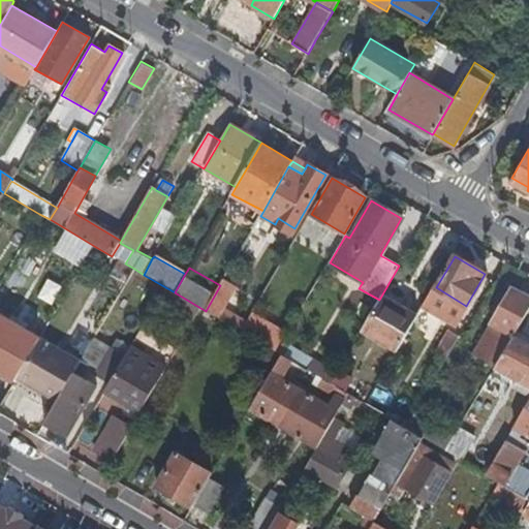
[(238,287),(223,279),(220,285),(206,311),(219,318),(238,287)]
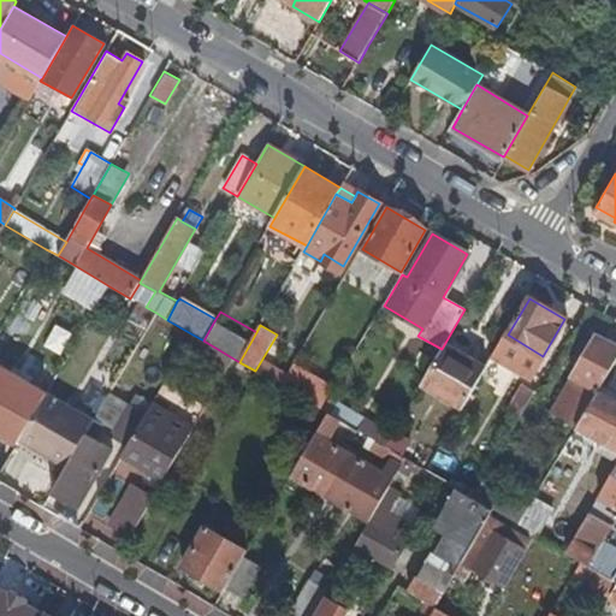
[(52,329),(45,353),(63,359),(71,335),(52,329)]
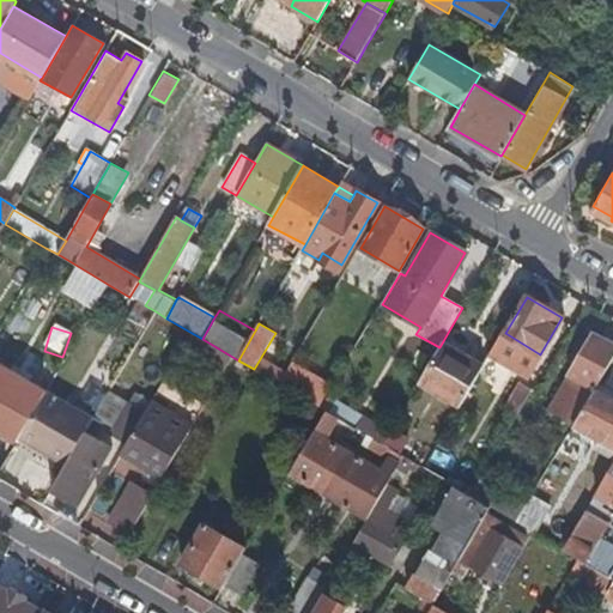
[(547,410),(574,424),(594,388),(612,356),(612,343),(592,332),(547,410)]
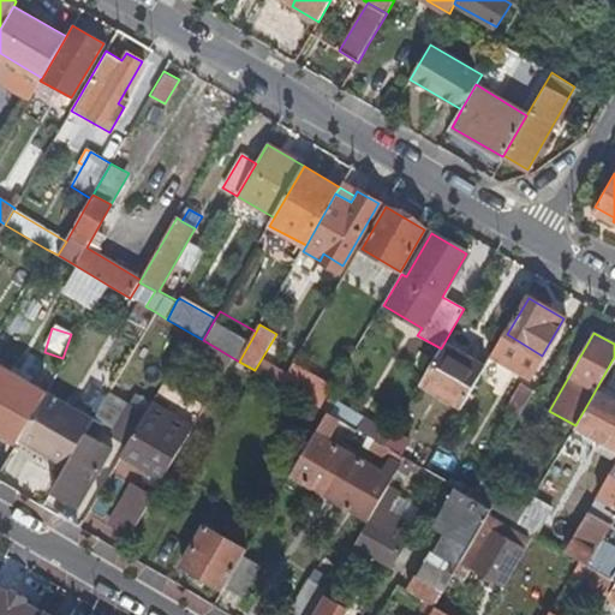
[(422,383),(460,407),(484,366),(445,344),(422,383)]
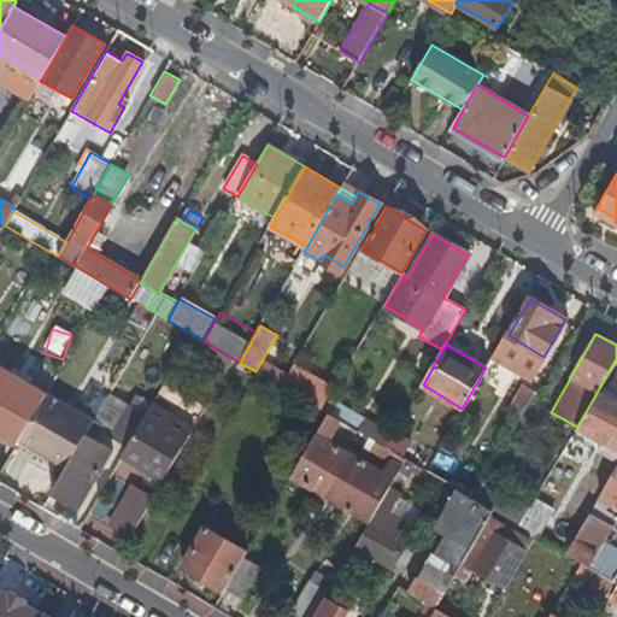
[(268,368),(263,375),(281,386),(286,377),(268,368)]
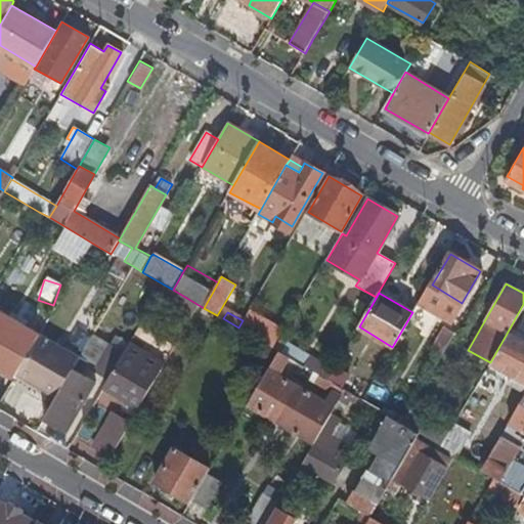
[(281,338),(245,317),(243,320),(238,328),(275,349),(281,338)]
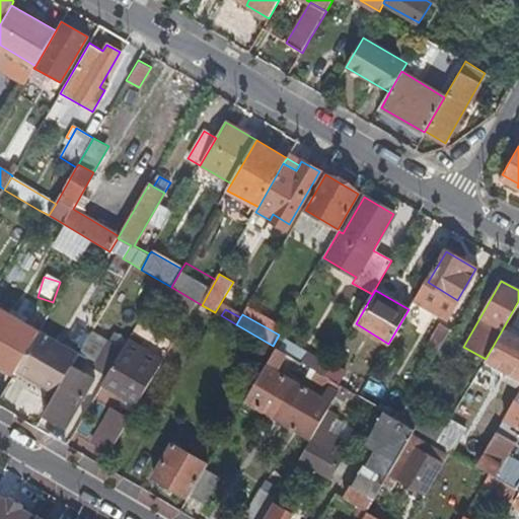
[(424,343),(437,351),(449,329),(436,322),(424,343)]
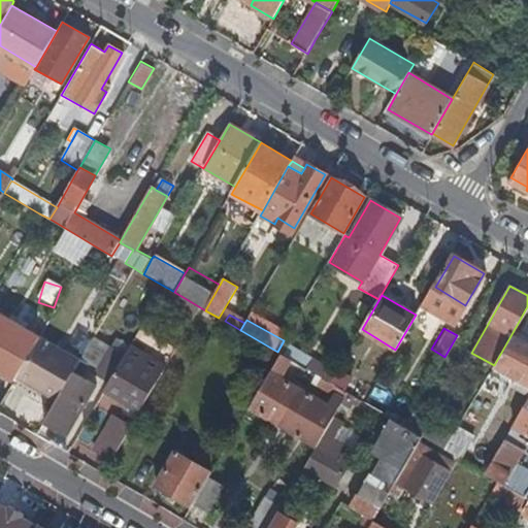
[(494,365),(527,384),(527,343),(512,334),(494,365)]
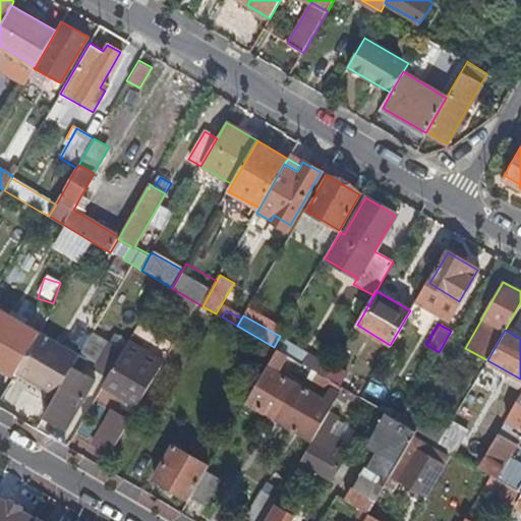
[(95,369),(109,377),(123,351),(93,334),(78,358),(57,395),(45,415),(66,428),(94,380),(80,372),(88,360),(97,365),(95,369)]
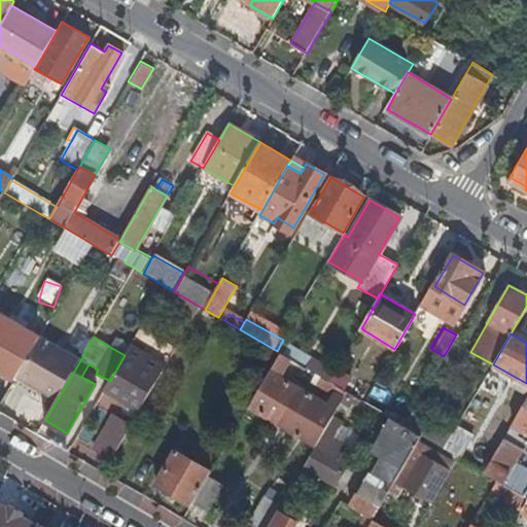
[(16,376),(39,389),(58,399),(79,362),(39,339),(27,359),(16,376)]
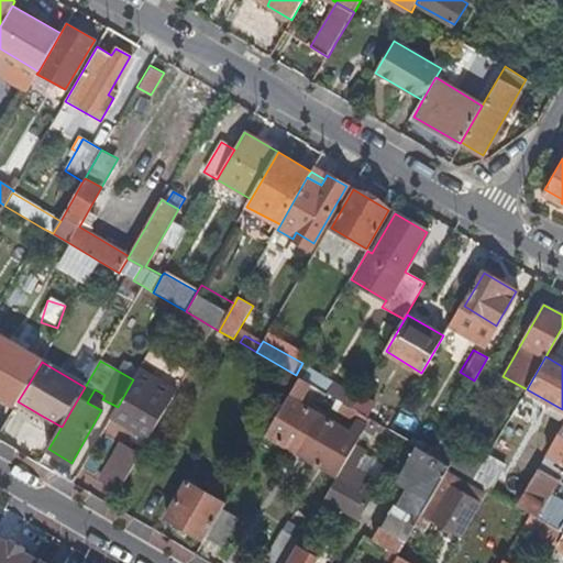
[(359,396),(302,363),(296,375),(300,378),(352,408),(359,396)]
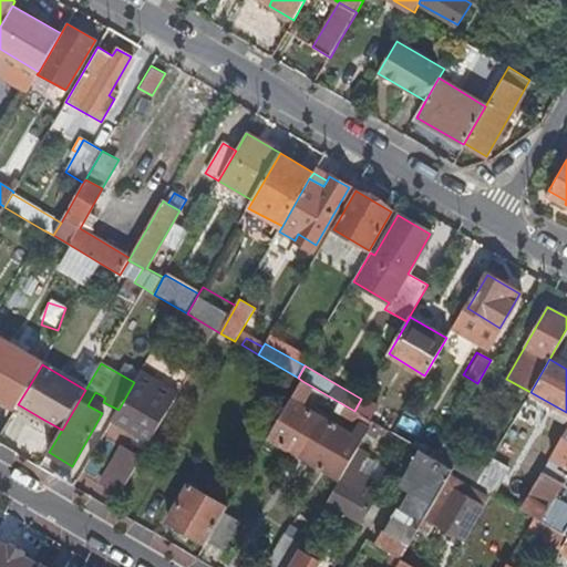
[(0,398),(17,408),(18,404),(29,387),(0,369),(0,398)]
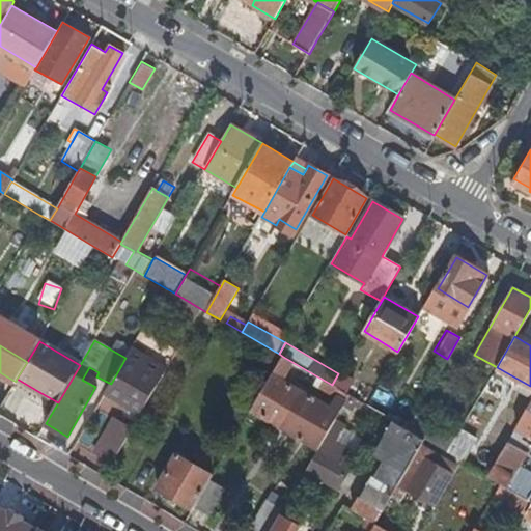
[(106,393),(141,414),(167,369),(131,348),(126,358),(111,384),(106,393)]
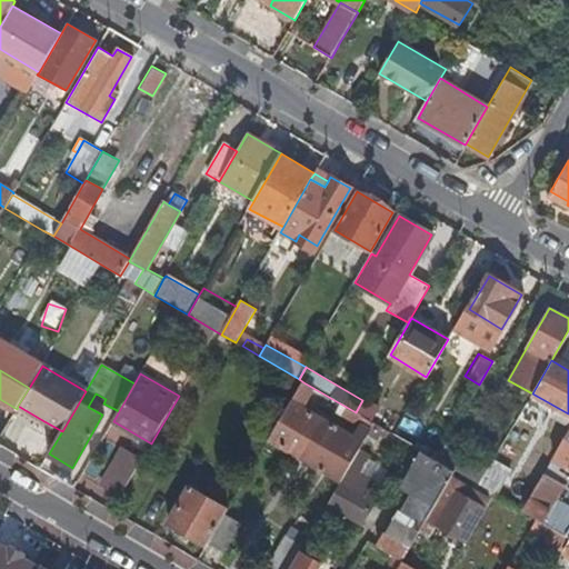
[(378,407),(363,398),(362,400),(356,412),(370,420),(378,407)]
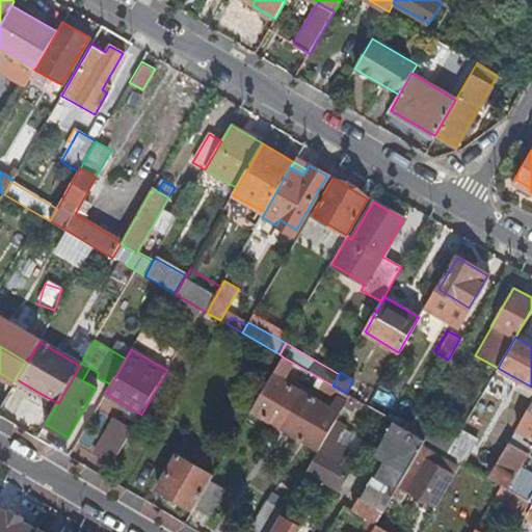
[(330,407),(273,375),(253,410),(320,449),(336,423),(347,402),(338,397),(330,407)]
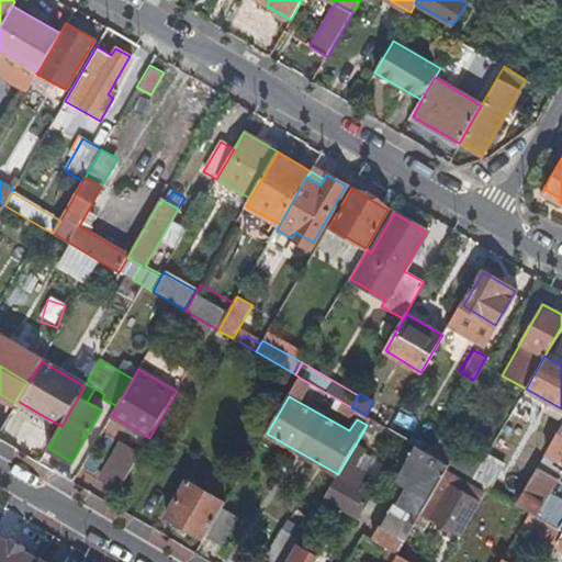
[(40,418),(42,415),(18,401),(17,404),(15,405),(40,418)]
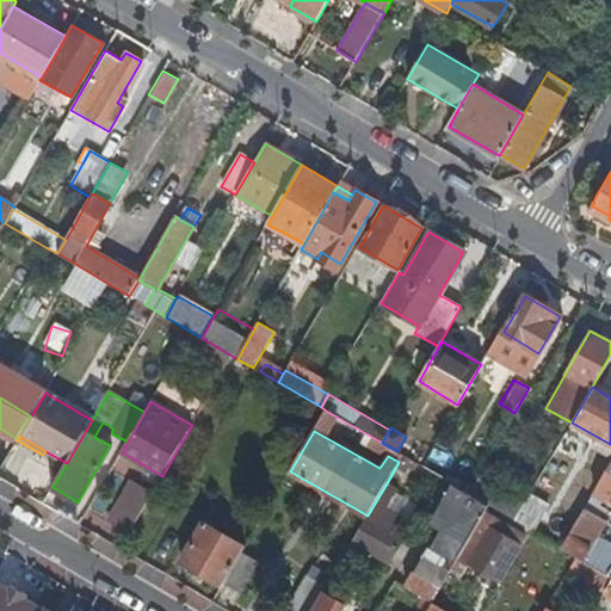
[(591,547),(594,539),(605,519),(602,517),(606,510),(604,508),(609,500),(610,501),(610,462),(593,492),(585,507),(562,548),(578,556),(608,574),(610,567),(610,557),(599,551),(591,547)]
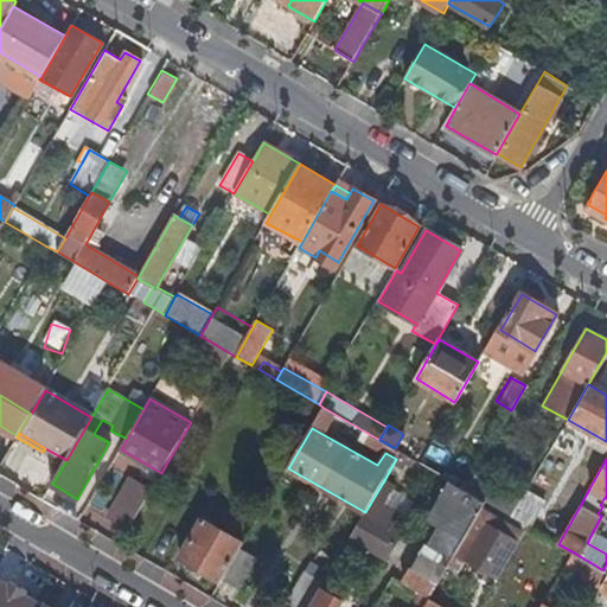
[(524,496),(478,470),(465,490),(486,502),(511,517),(524,496)]
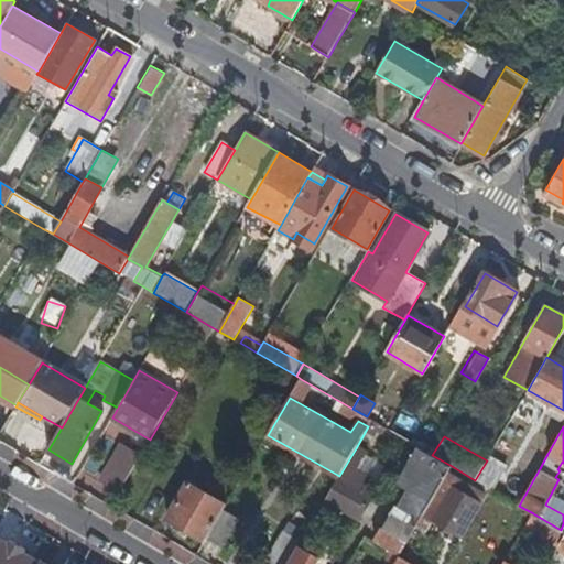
[(100,479),(120,490),(140,456),(120,445),(100,479)]
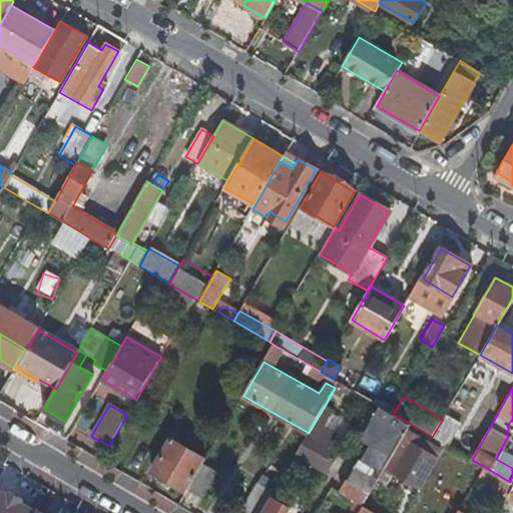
[(357,464),(340,492),(355,501),(363,505),(387,465),(403,437),(411,424),(393,414),(381,407),(361,439),(370,444),(361,459),(375,467),(371,473),(357,464)]
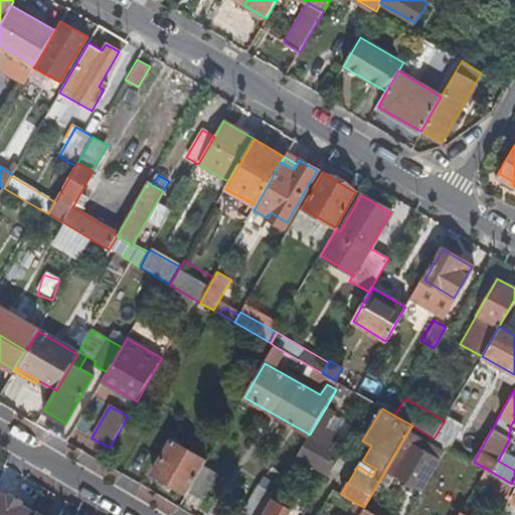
[(333,414),(325,409),(310,435),(297,457),(327,474),(340,453),(330,447),(336,436),(324,430),(333,414)]
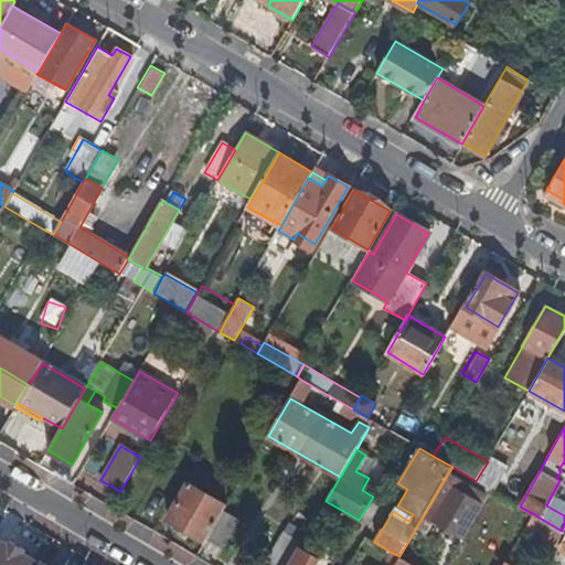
[(505,468),(489,459),(488,461),(476,481),(492,490),(505,468)]
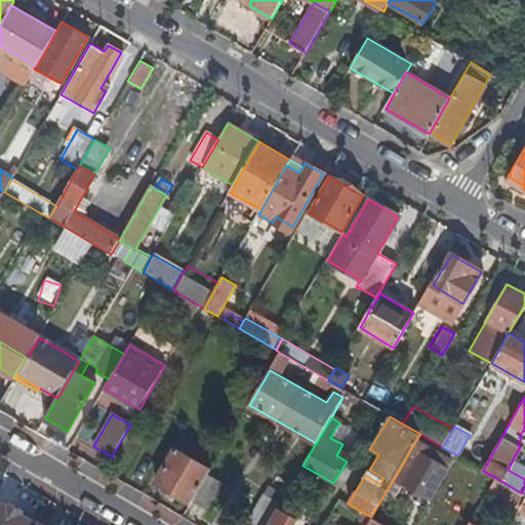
[(396,476),(403,480),(419,451),(412,447),(396,476)]
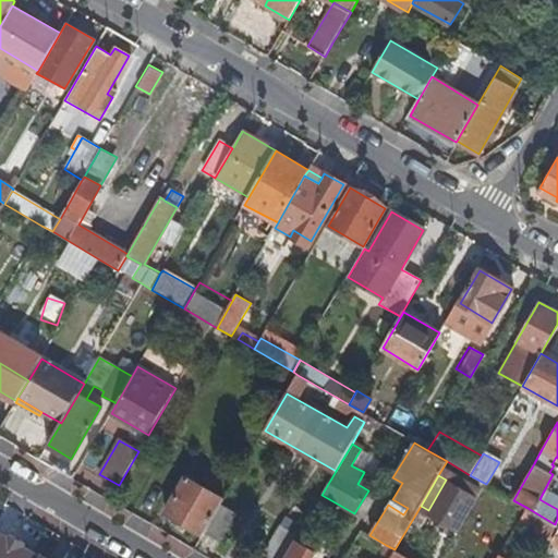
[(165,514),(203,536),(204,534),(221,505),(225,500),(186,477),(165,514)]
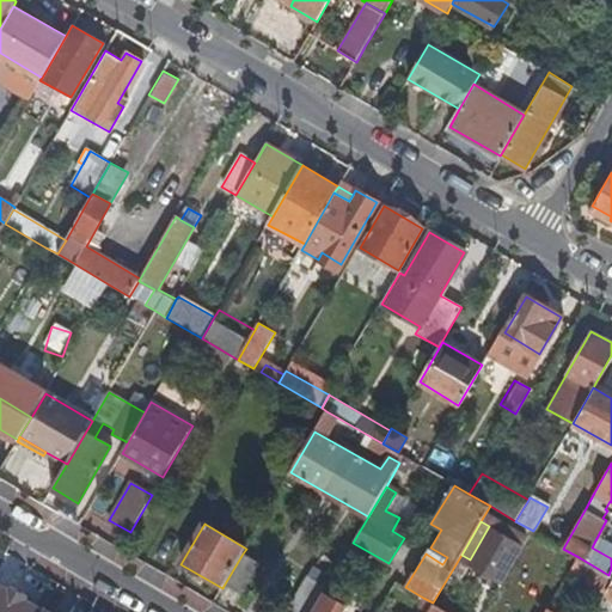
[(489,526),(470,560),(502,579),(522,546),(489,526)]
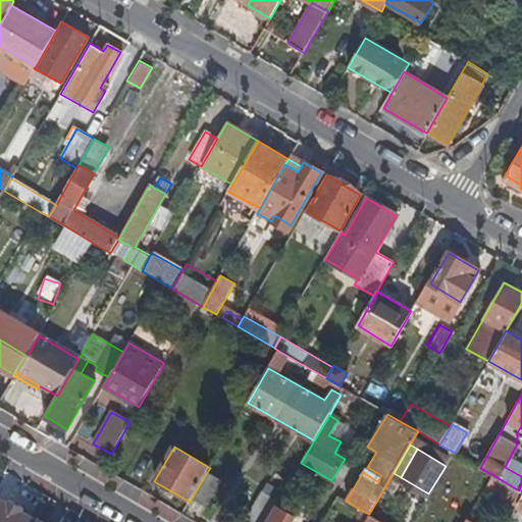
[(505,467),(512,471),(515,465),(508,461),(505,467)]
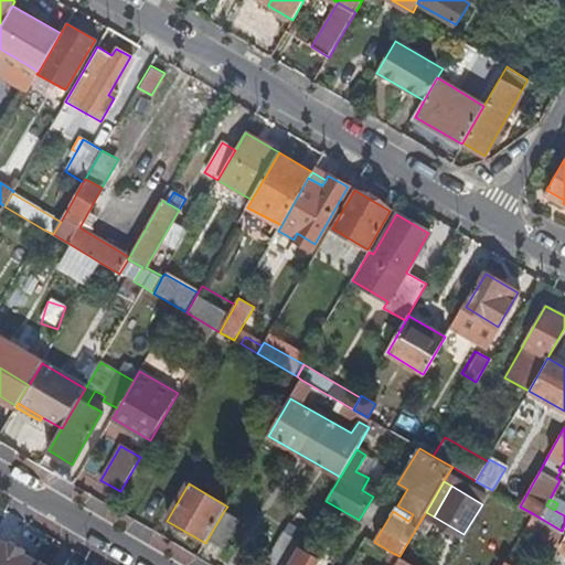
[(240,521),(224,511),(206,541),(222,550),(240,521)]
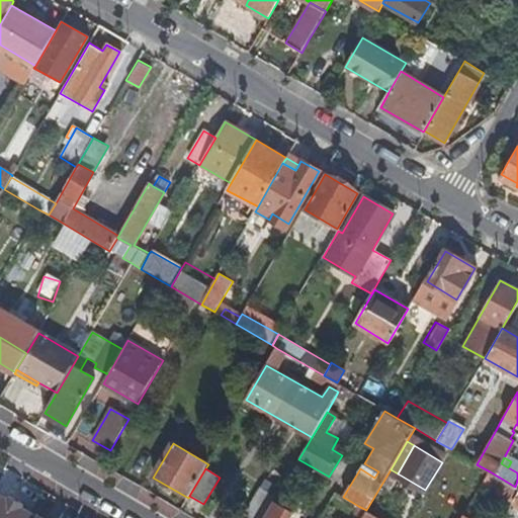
[(481,486),(512,503),(513,500),(517,492),(517,488),(515,487),(490,471),(481,486)]
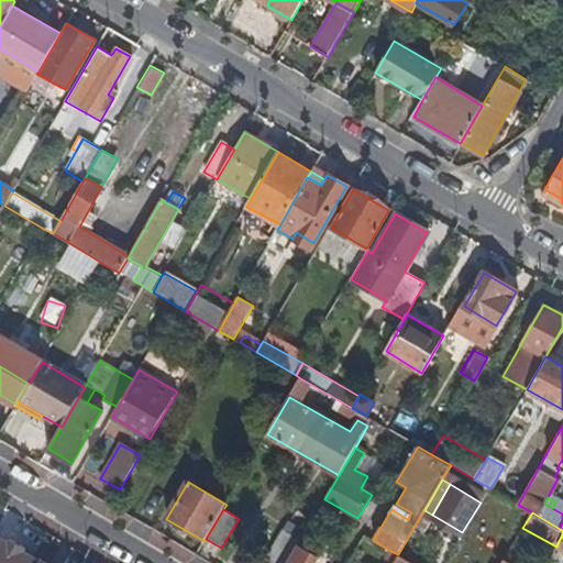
[(287,562),(297,547),(300,541),(283,531),(265,562),(287,562)]
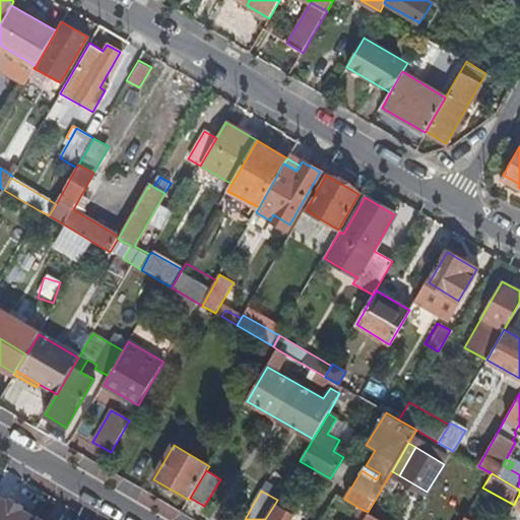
[(274,505),(265,519),(291,519),(294,516),(274,505)]
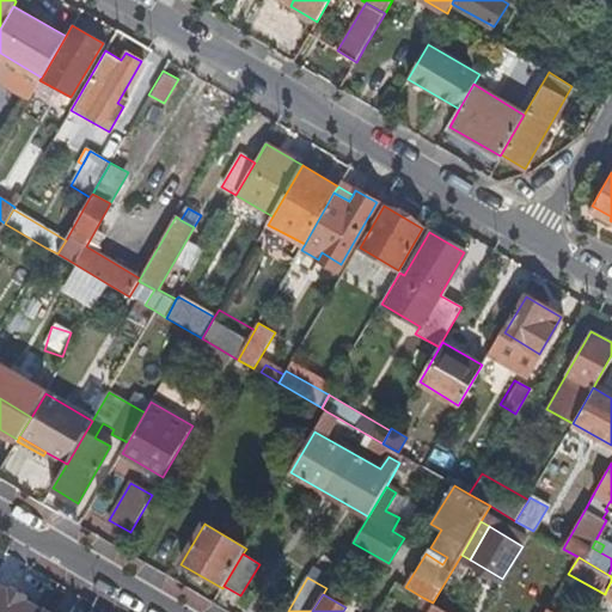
[(428,611),(433,603),(423,598),(414,611),(428,611)]
